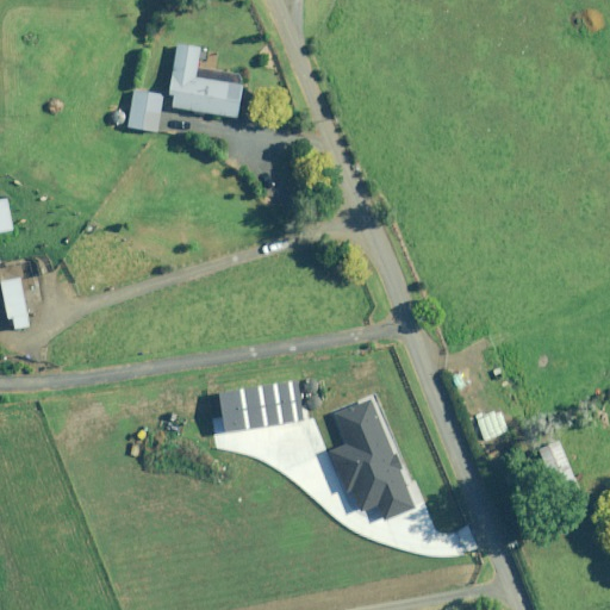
[(200,49),(180,45),(169,106),(238,118),(247,67),(199,58),(200,49)]
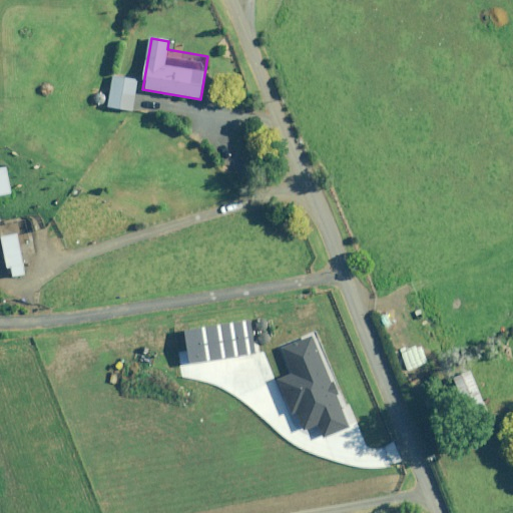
[(138,80),(113,76),(108,107),(133,111),(138,80)]
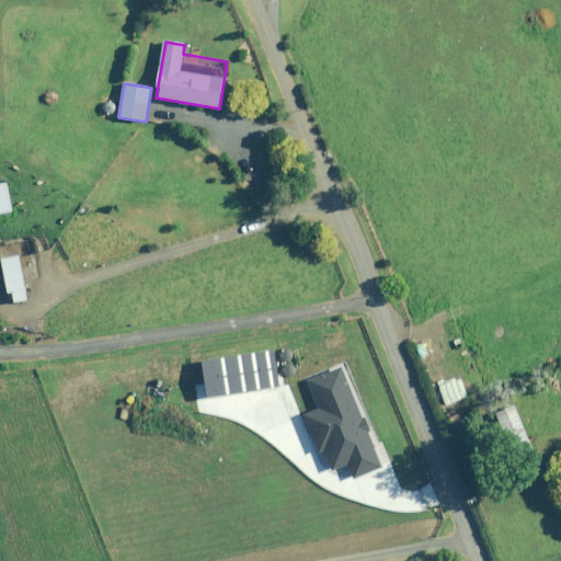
[(0,214),(13,212),(8,183),(0,184),(0,214)]
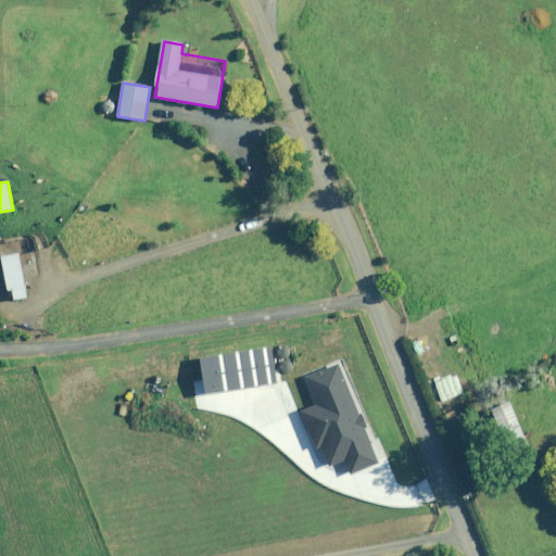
[(28,298),(20,254),(2,257),(8,291),(13,290),(14,300),(28,298)]
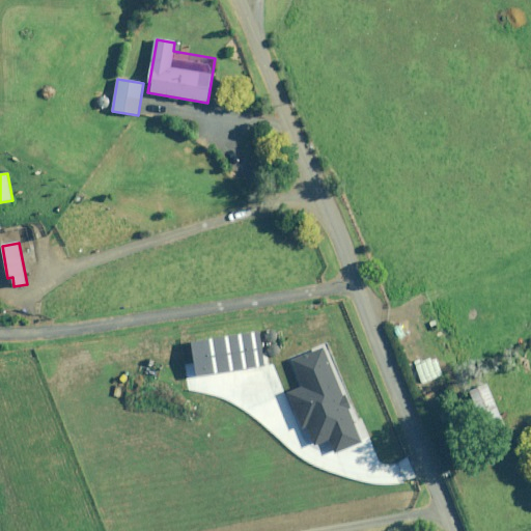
[(466,386),(476,415),(486,411),(491,423),(501,419),(486,379),(466,386)]
